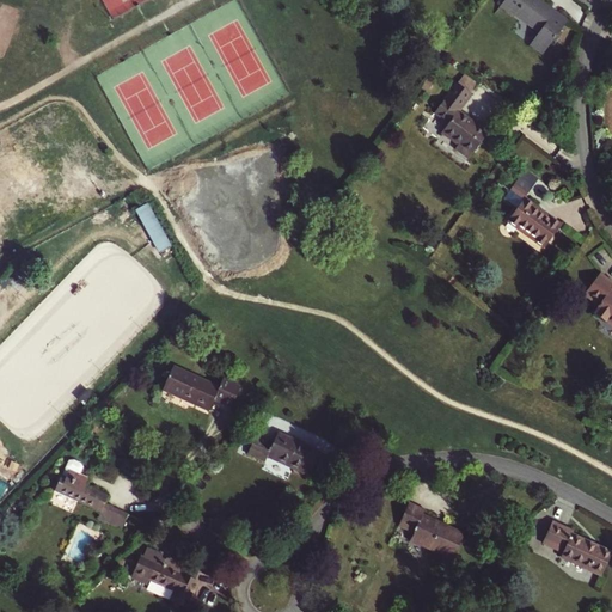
[(543,55),(568,22),(538,0),(505,0),(500,7),(514,18),(515,17),(539,34),(530,46),(543,55)]
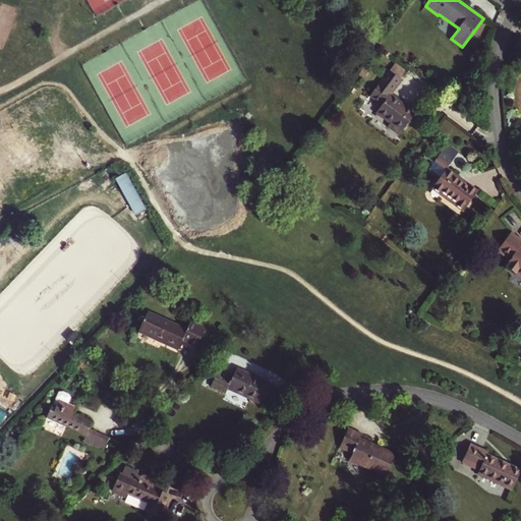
[(402,81),(389,71),(370,97),(383,106),(375,113),(391,124),(390,126),(401,134),(417,112),(406,104),(403,107),(399,104),(400,102),(391,96),(402,81)]
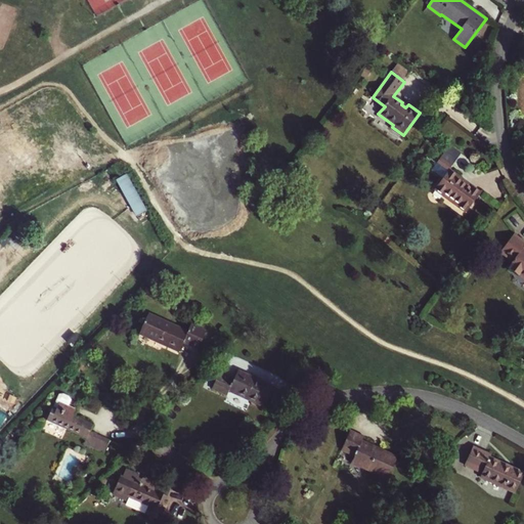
[(443,195),(445,194),(459,205),(457,207),(466,213),(480,193),(472,187),(470,189),(456,179),(457,176),(449,171),(435,189),(443,195)]
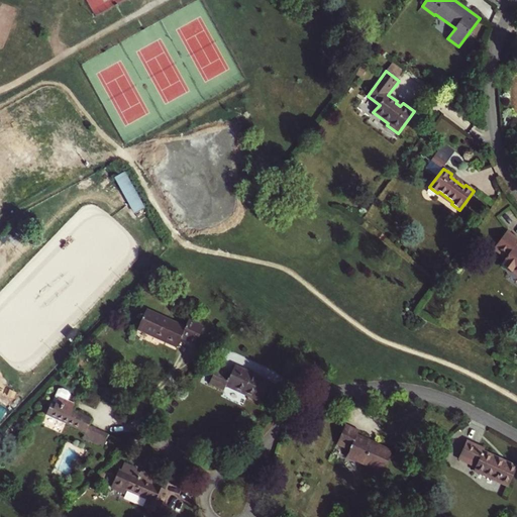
[(134,212),(145,207),(126,170),(115,176),(134,212)]
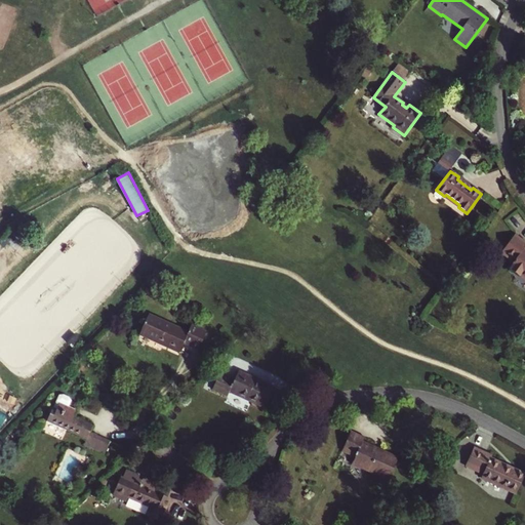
[(524,249),(524,248),(524,242),(515,235),(502,251),(514,260),(510,267),(511,269),(510,270),(519,277),(520,275),(524,278),(524,249)]
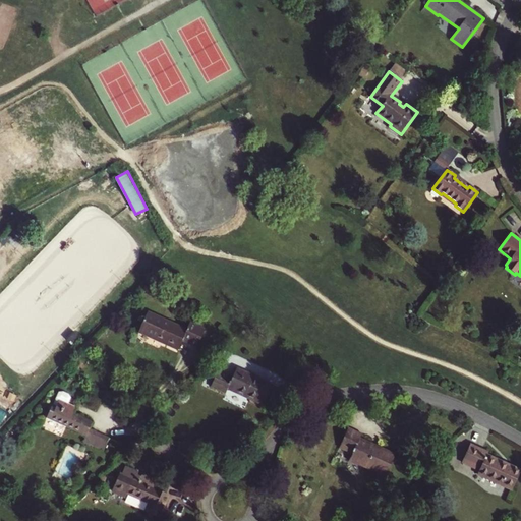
[(185,331),(148,313),(139,330),(164,340),(162,343),(178,350),(182,340),(197,347),(205,331),(189,324),(185,331)]
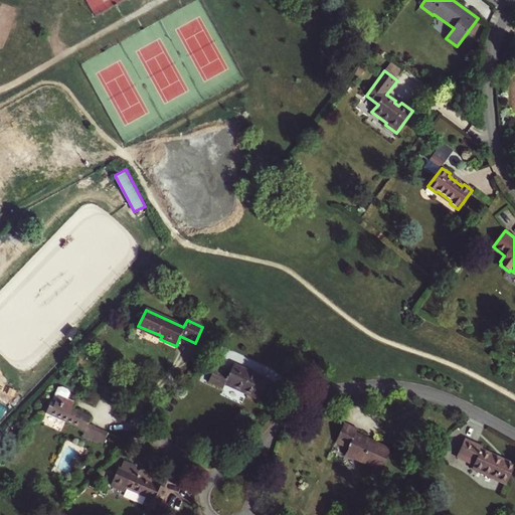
[(136,330),(160,340),(160,339),(162,336),(138,326),(136,330)]
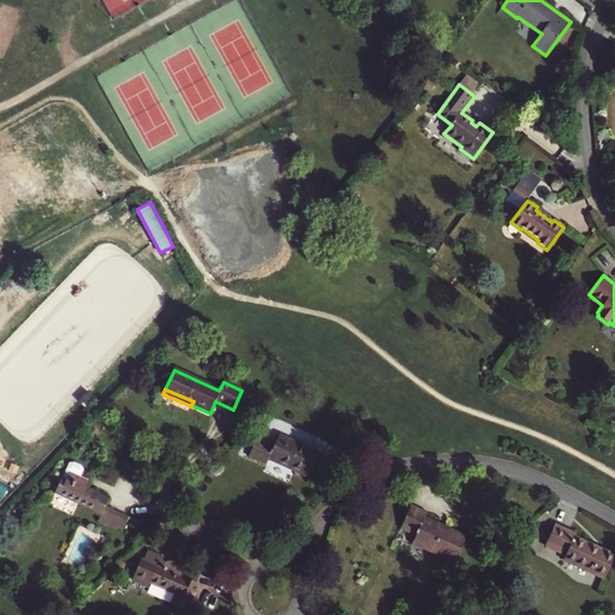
[(322,455),(280,435),(273,449),(256,441),(249,457),(267,465),(269,460),(311,479),(322,455)]
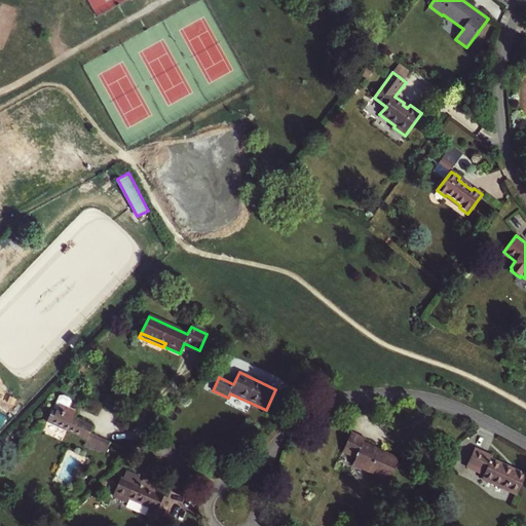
[(105,455),(111,443),(90,434),(94,428),(74,419),(77,412),(60,405),(57,410),(52,408),(46,422),(87,441),(84,446),(105,455)]
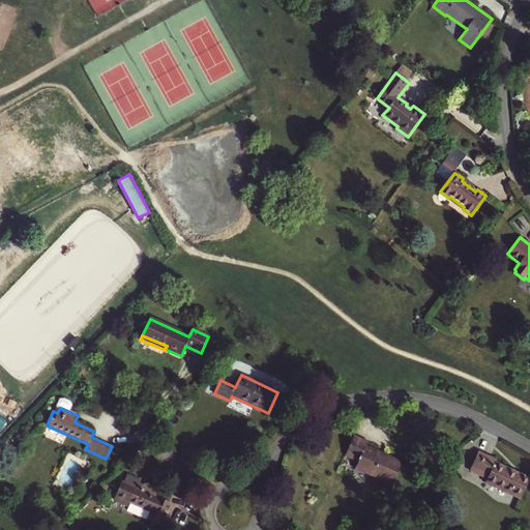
[(355,469),(372,476),(371,479),(384,486),(387,483),(392,486),(403,462),(383,453),(367,446),(370,442),(354,435),(345,455),(358,462),(355,469)]
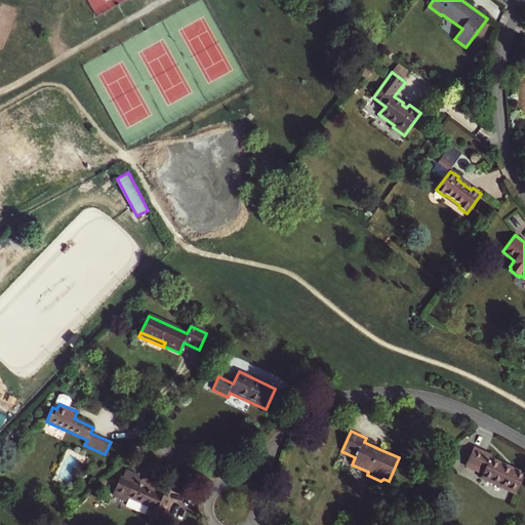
[(491,456),(485,453),(473,448),(465,467),(483,475),(481,479),(516,494),(524,475),(490,458),(491,456)]
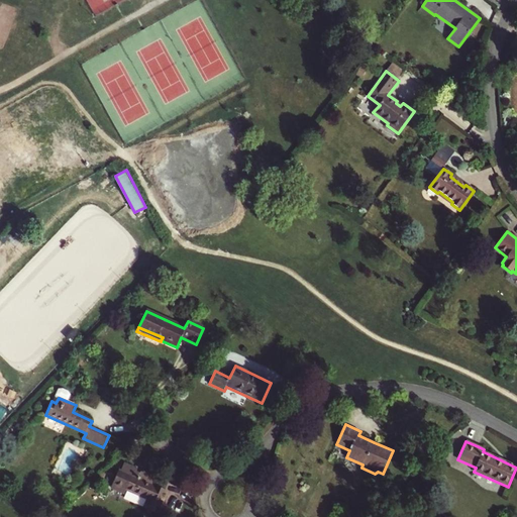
[(168,491),(153,485),(158,477),(142,470),(138,478),(132,476),(126,489),(147,499),(143,507),(158,514),(161,508),(168,491)]
